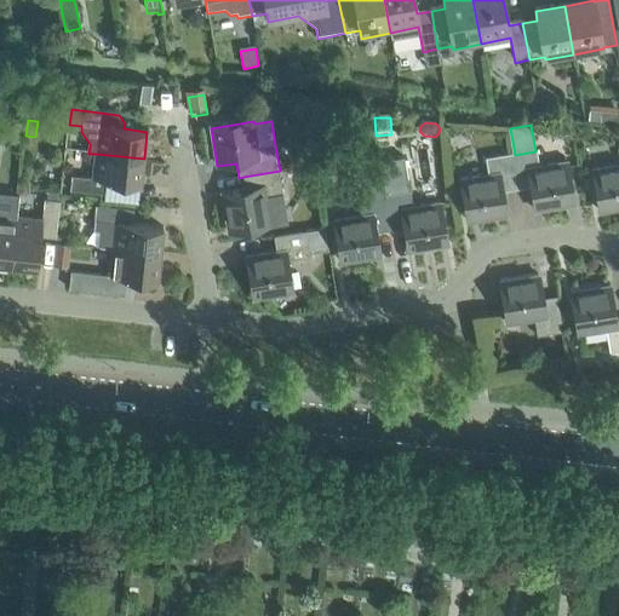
[(618,149),(617,150),(618,159),(618,167),(592,172),(600,214),(618,209),(618,149)]
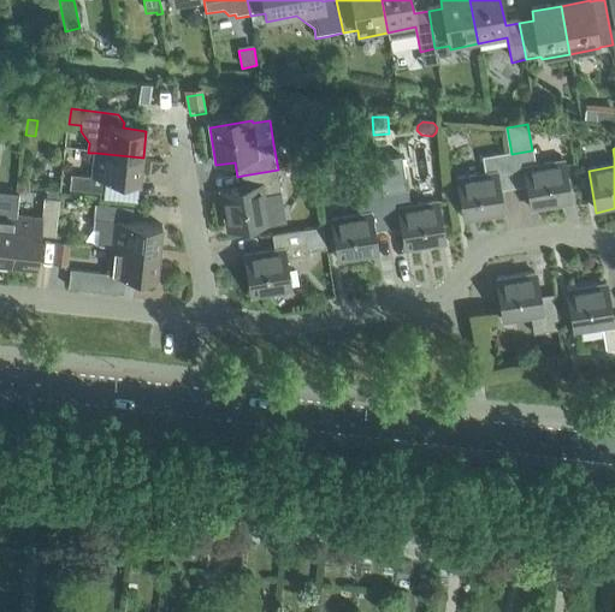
[(537,167),(534,155),(534,150),(532,150),(512,154),(508,154),(514,190),(528,188),(533,212),(571,205),(563,162),(537,167)]
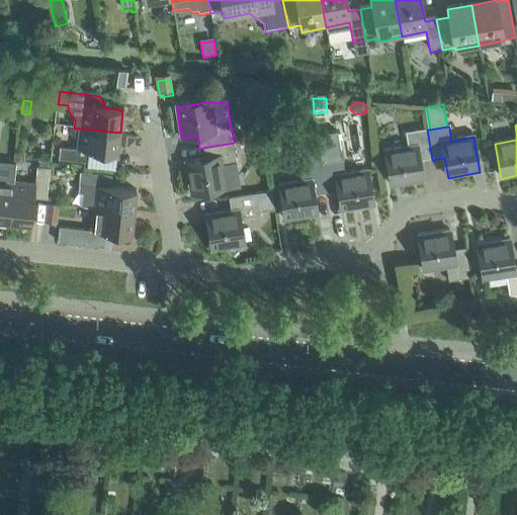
[(117,155),(120,133),(80,129),(78,151),(61,149),(60,161),(86,164),(88,152),(117,155)]
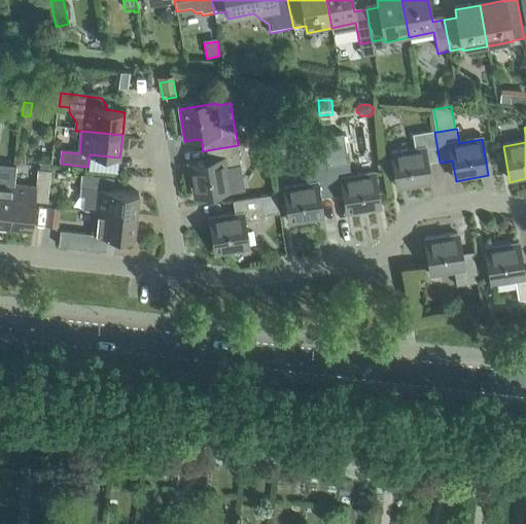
[(440,163),(434,132),(413,136),(416,150),(392,154),(398,190),(431,185),(427,165),(440,163)]
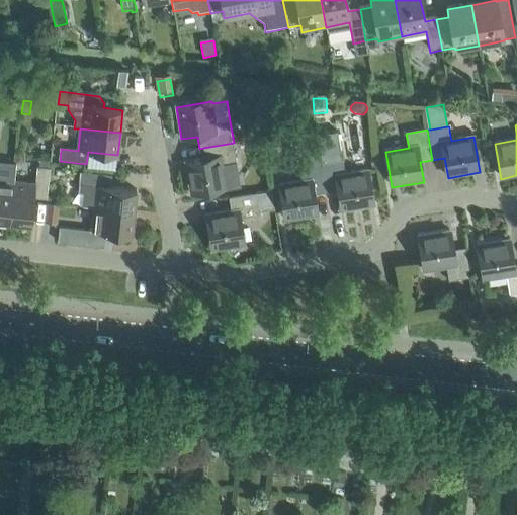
[(342,212),(373,206),(368,171),(345,174),(338,133),(318,136),(321,155),(323,168),(322,168),(327,194),(339,192),(342,212)]
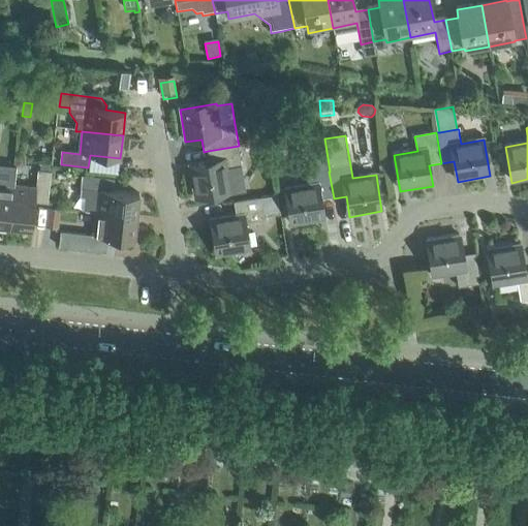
[(242,167),(239,146),(208,151),(210,163),(189,166),(195,199),(231,193),(227,169),(242,167)]
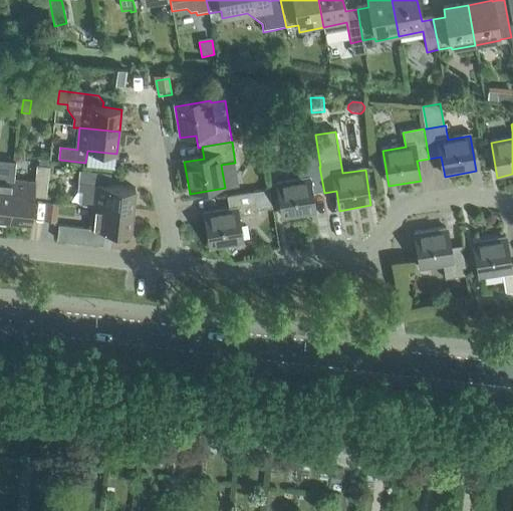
[(320,167),(318,154),(306,157),(309,169),(319,167),(320,167)]
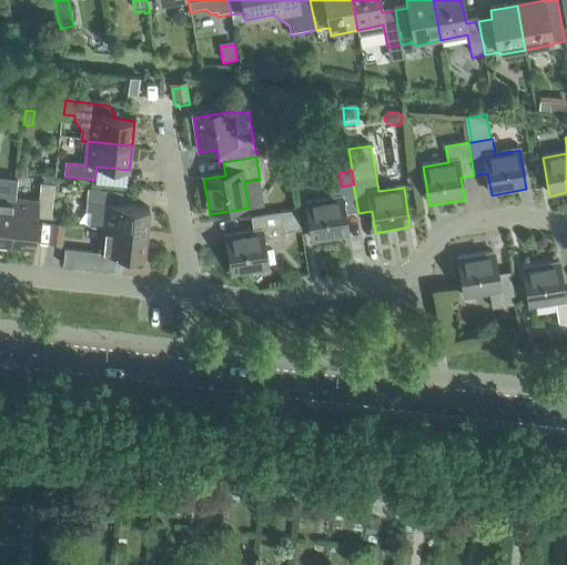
[(39,203),(16,201),(11,244),(36,248),(39,214),(52,215),(56,187),(41,184),(39,203)]
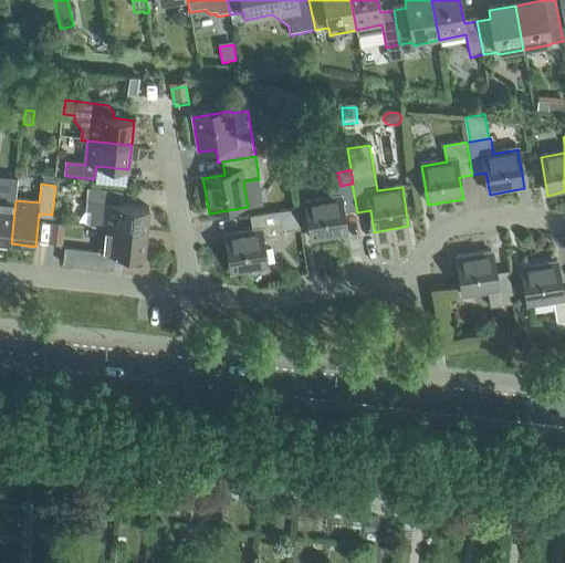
[(352,184),(341,186),(328,188),(331,199),(305,202),(312,242),(347,237),(344,215),(357,212),(352,184)]
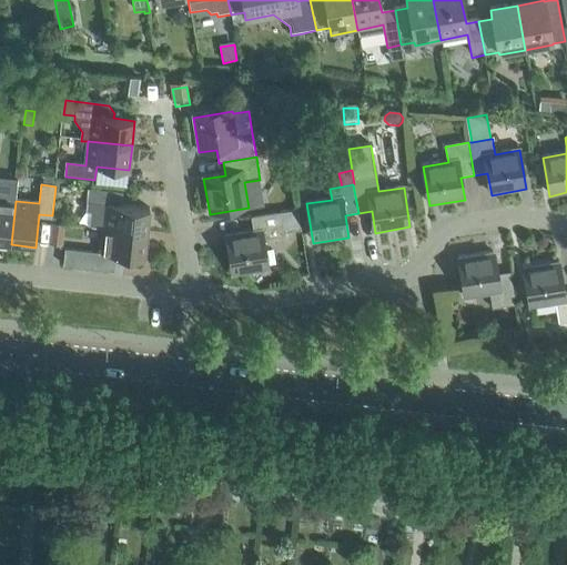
[(89,190),(87,204),(85,213),(93,214),(92,229),(103,230),(148,234),(150,210),(117,207),(119,193),(89,190)]
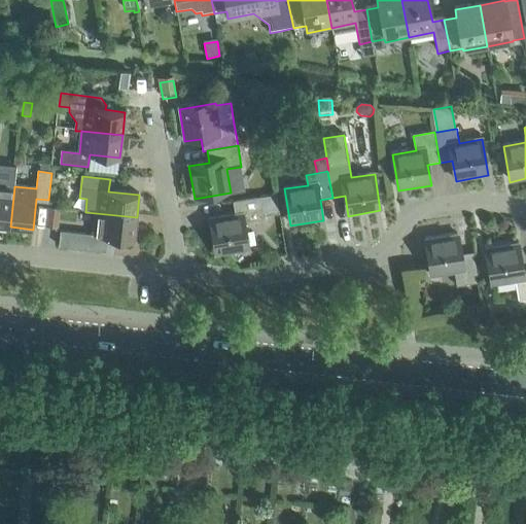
[(0,225),(10,226),(14,186),(0,184),(0,225)]
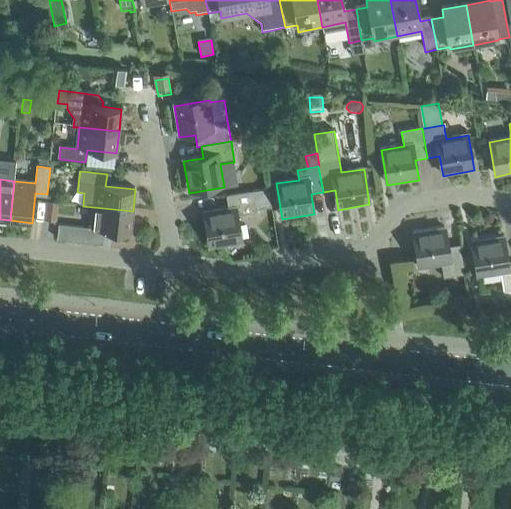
[(265,190),(253,192),(255,204),(267,202),(265,190)]
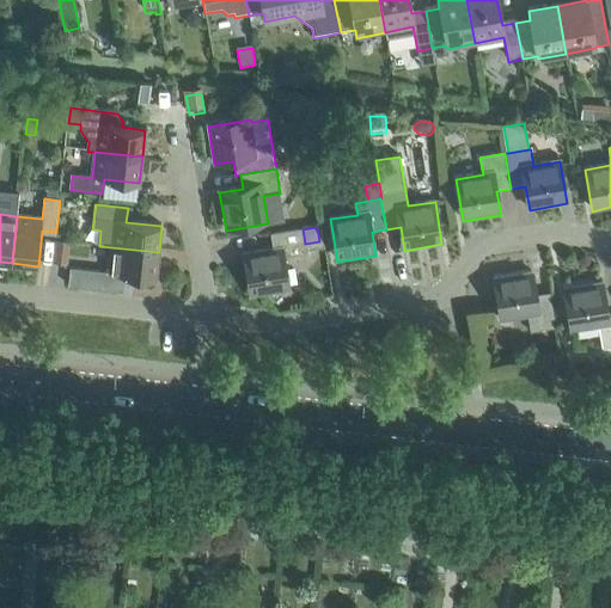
[(307,256),(305,244),(303,229),(273,235),(275,250),(244,255),(251,298),(289,290),(283,259),(307,256)]
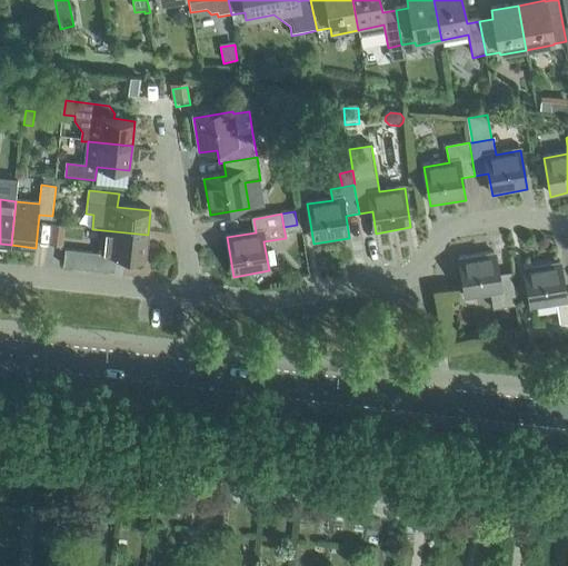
[(50,248),(65,249),(67,229),(52,227),(50,248)]
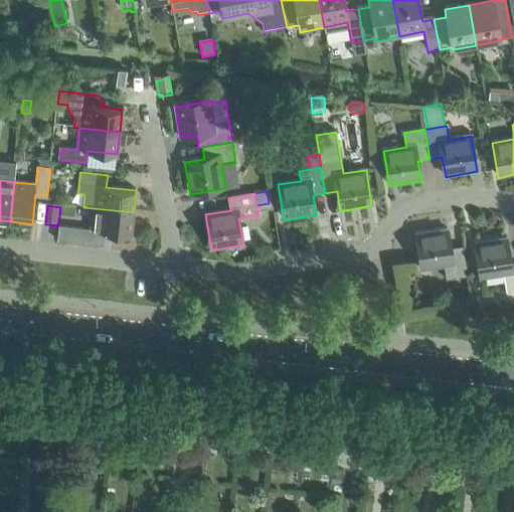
[(131,234),(134,212),(94,208),(91,230),(59,227),(58,242),(100,246),(101,231),(131,234)]
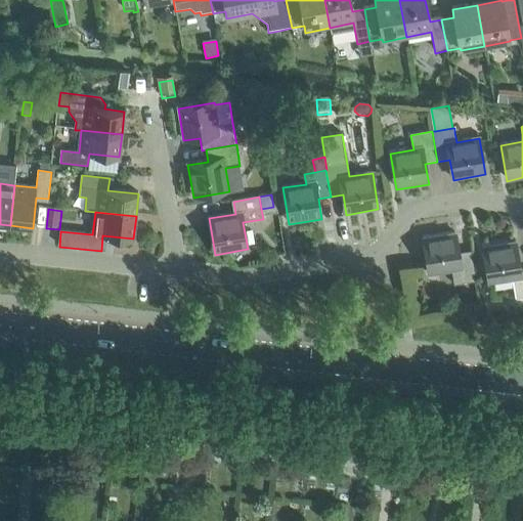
[(452,286),(475,283),(470,252),(458,254),(454,233),(422,240),(428,275),(450,271),(452,286)]
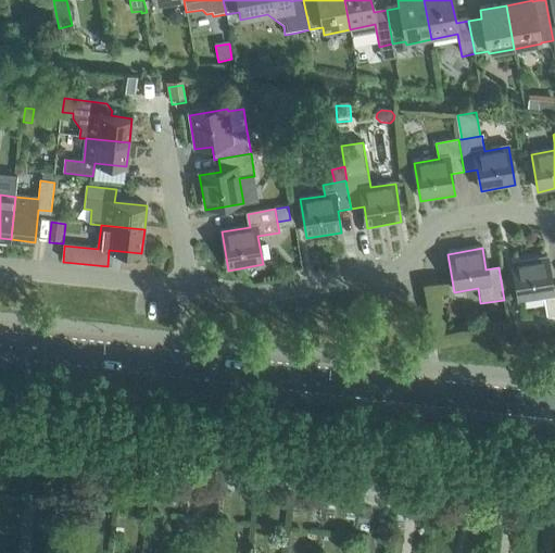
[(545,319),(554,317),(554,288),(551,290),(545,258),(512,263),(517,302),(542,298),(545,319)]
